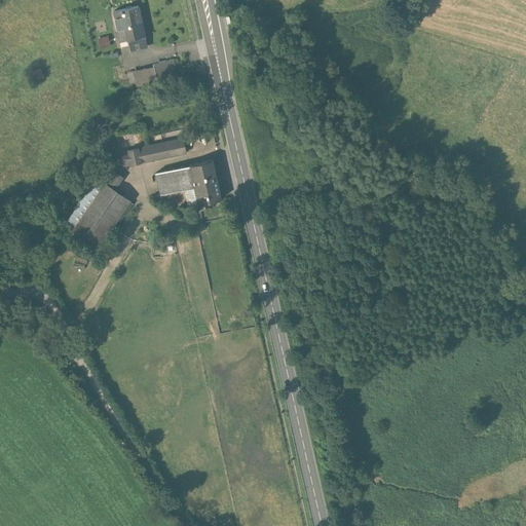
[(139,7),(112,13),(118,43),(127,41),(145,37),(139,7)]
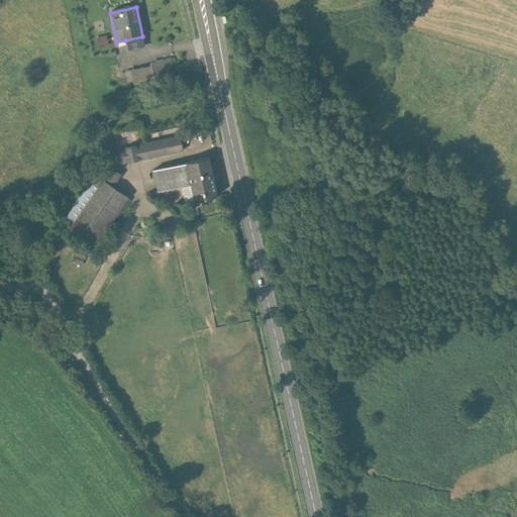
[(106,36),(96,38),(98,48),(108,45),(106,36)]
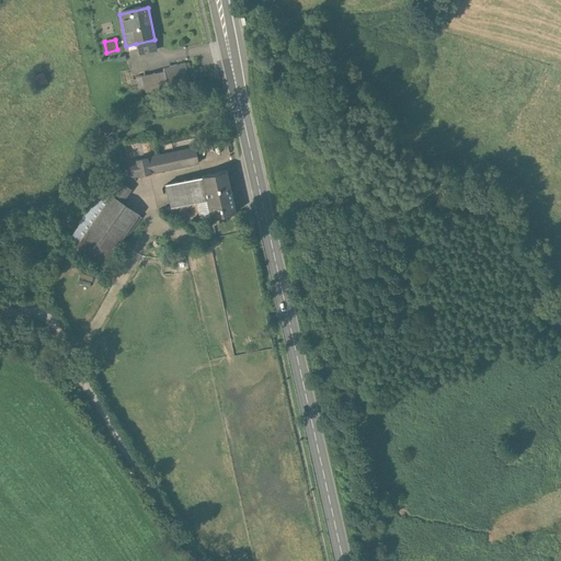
[(155,39),(136,44),(138,57),(158,53),(155,39)]
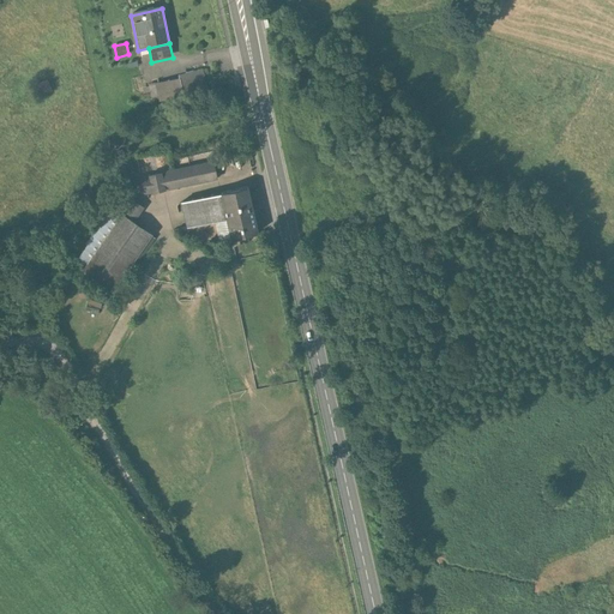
[(203,68),(179,74),(179,78),(184,97),(209,91),(203,68)]
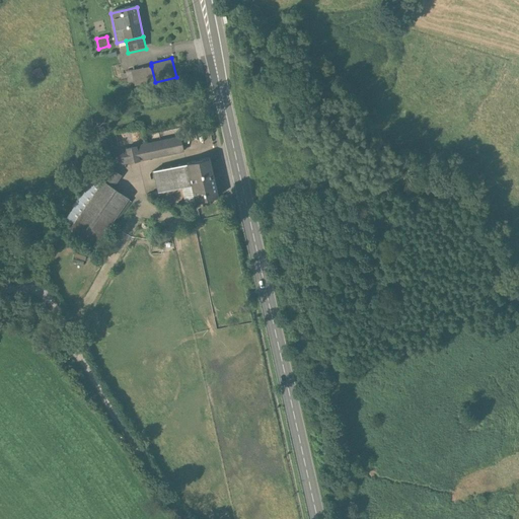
[(155,82),(151,66),(125,72),(128,82),(133,81),(134,86),(155,82)]
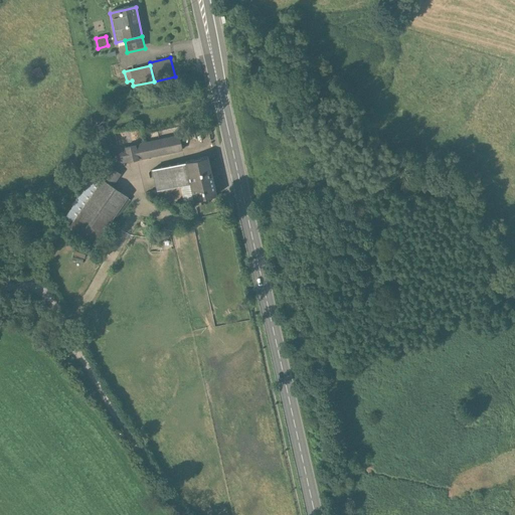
[(43,76),(39,67),(29,71),(33,80),(43,76)]
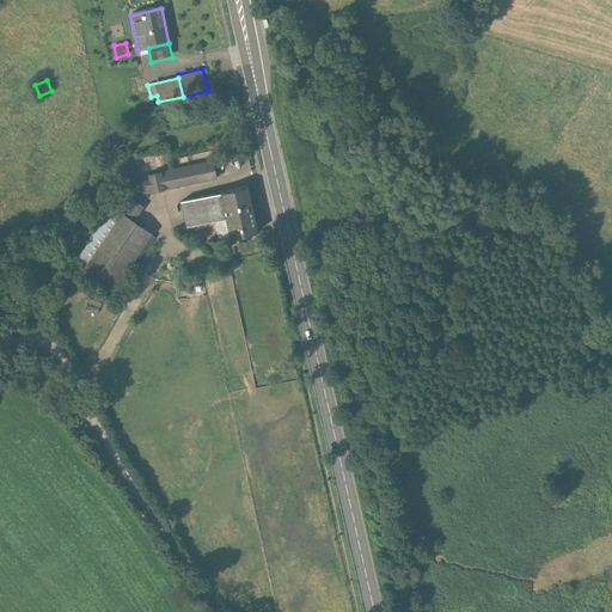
[(213,160),(139,176),(144,195),(218,179),(213,160)]
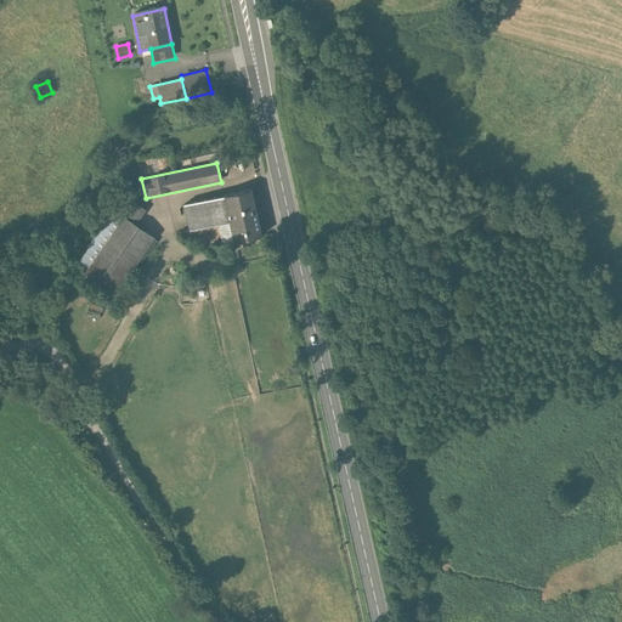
[(252,190),(184,205),(190,231),(230,222),(235,243),(263,237),(252,190)]
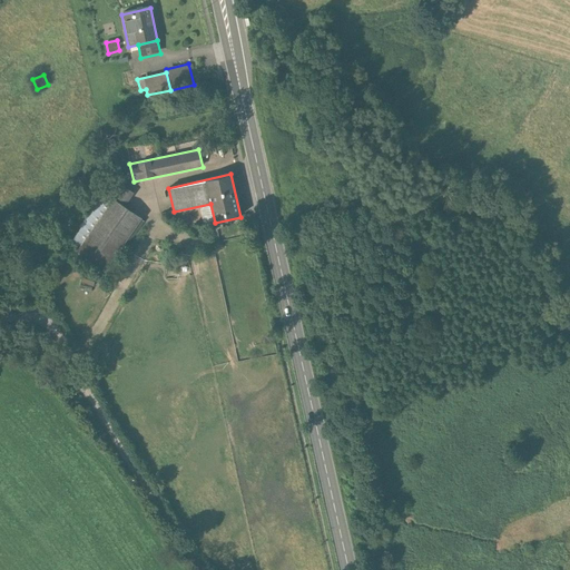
[(104,192),(125,206),(134,193),(112,178),(104,192)]
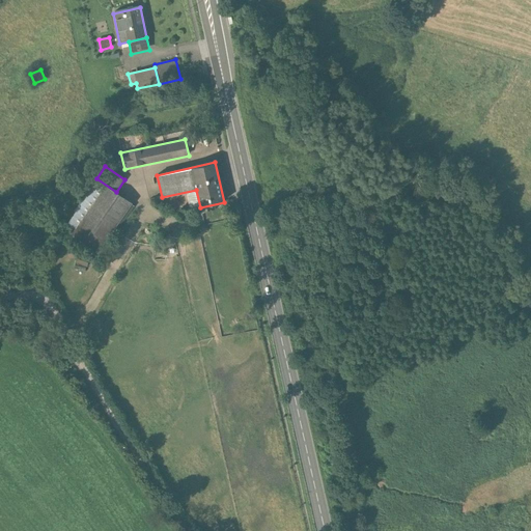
[(116,192),(96,178),(62,231),(98,254),(132,201),(116,192)]
